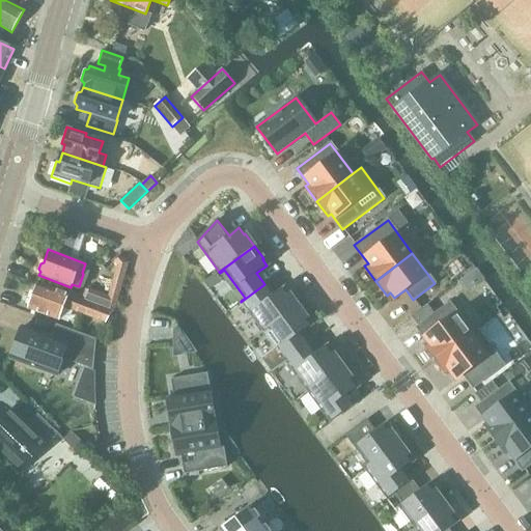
[(89,289),(85,301),(105,307),(114,311),(128,263),(121,256),(114,262),(116,266),(108,297),(89,289)]
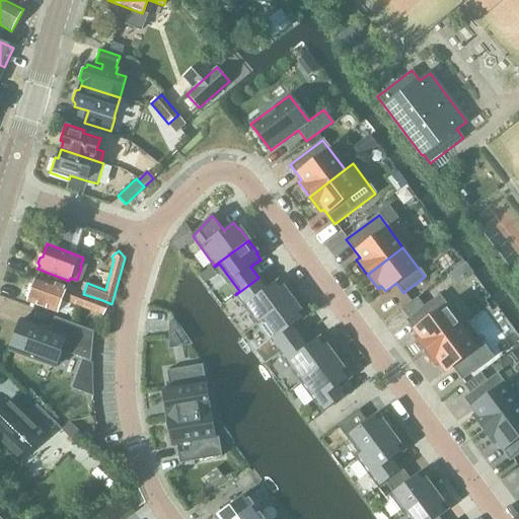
[(62,300),(81,307),(102,315),(109,304),(36,278),(27,302),(57,312),(62,300)]
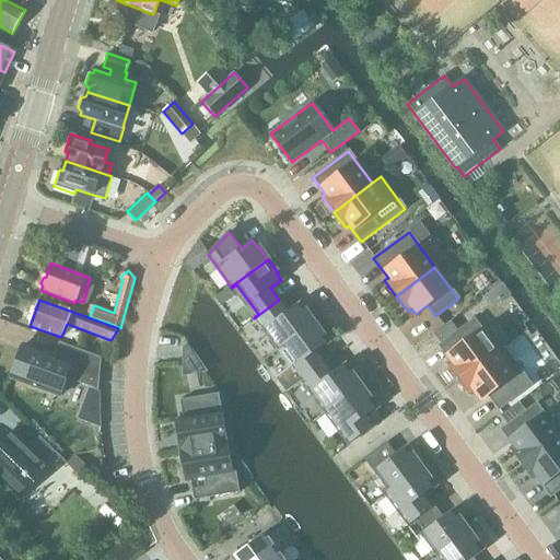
[(279,300),(254,318),(278,350),(315,323),(305,310),(303,311),(299,303),(288,312),(279,300)]
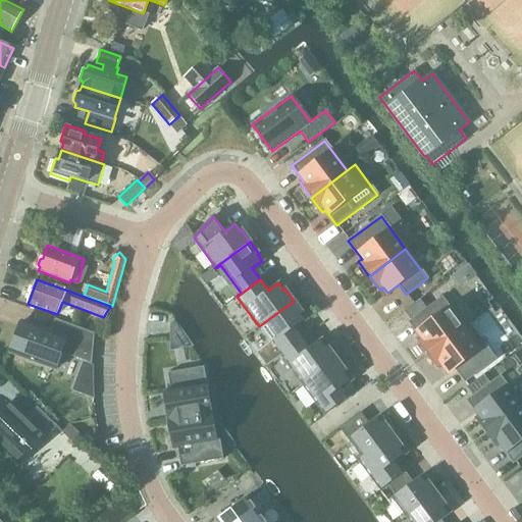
[(417,340),(427,355),(465,326),(444,297),(409,322),(420,337),(417,340)]
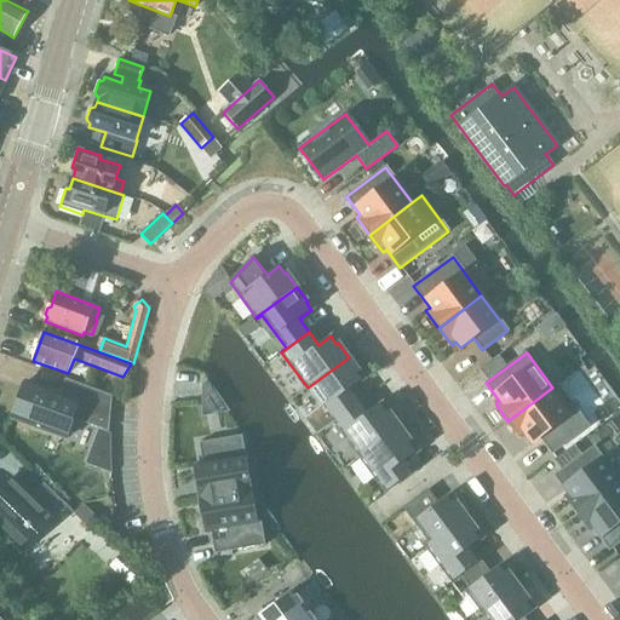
[(359,372),(349,357),(308,388),(322,407),(309,418),(320,432),(361,402),(351,389),(363,380),(357,373),(359,372)]
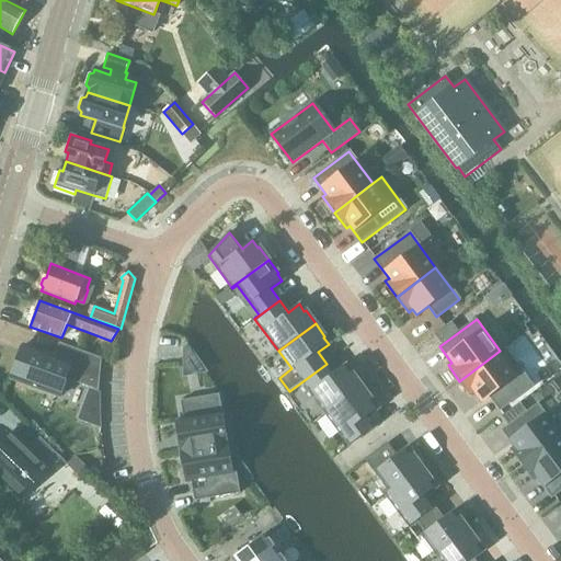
[(22,346),(10,379),(60,397),(67,377),(99,389),(101,358),(60,343),(55,358),(22,346)]
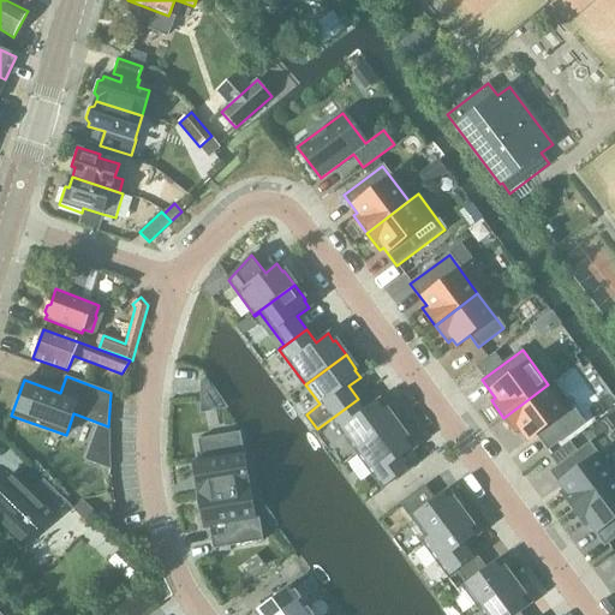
[(548,384),(503,418),(517,435),(520,433),(527,441),(536,434),(548,449),(583,423),(551,382),(548,384)]
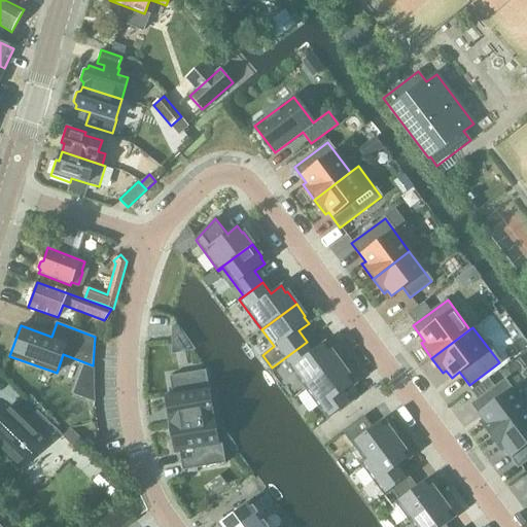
[(323,343),(290,367),(306,389),(340,363),(331,351),(329,351),(323,343)]
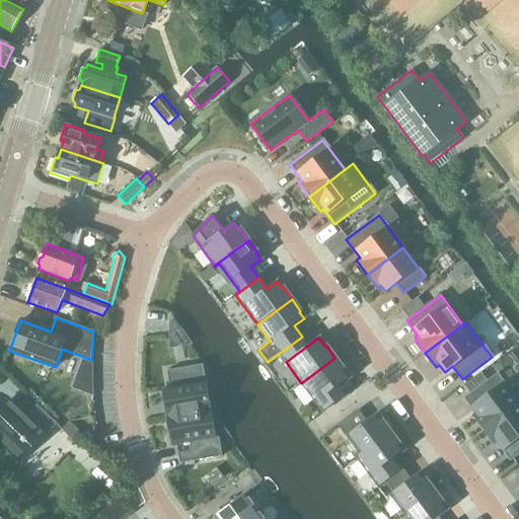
[(344,369),(335,358),(301,383),(322,412),(346,395),(339,386),(349,379),(343,371),(344,369)]
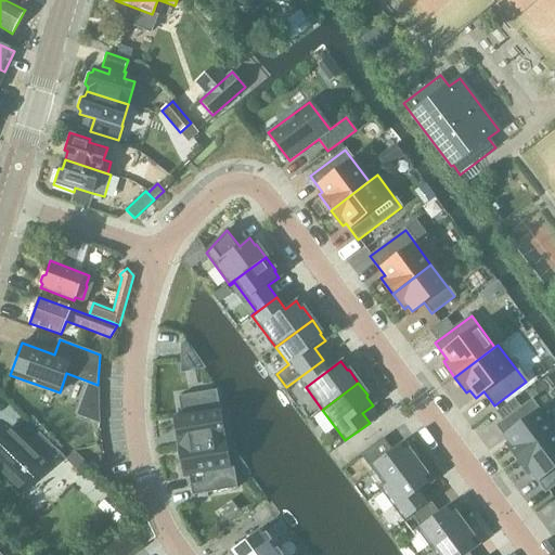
[(175,416),(179,447),(224,440),(217,390),(178,397),(181,415),(175,416)]
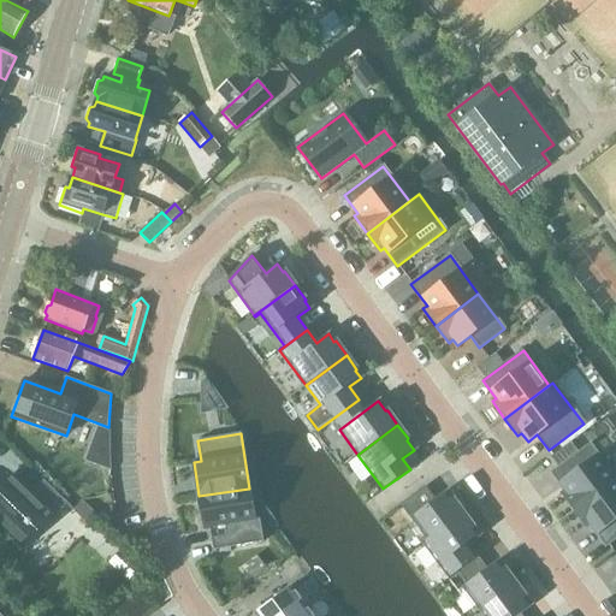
[(561,493),(573,511),(615,479),(590,444),(551,473),(564,491),(561,493)]
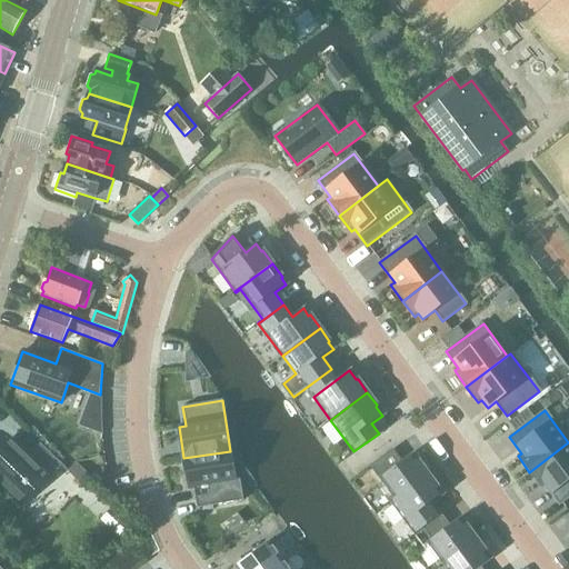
[(0,452),(0,483),(18,501),(16,505),(16,506),(45,476),(48,480),(61,466),(69,473),(70,472),(40,443),(27,457),(12,442),(15,440),(15,439),(0,452)]
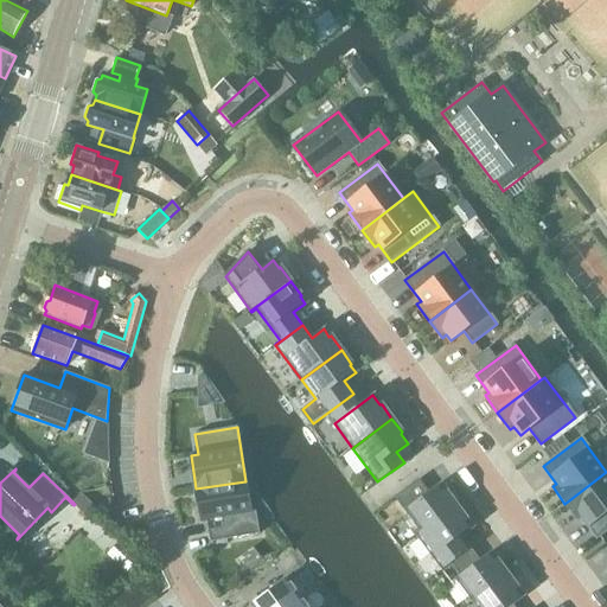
[(606,472),(564,504),(577,521),(581,518),(596,538),(606,530),(606,472)]
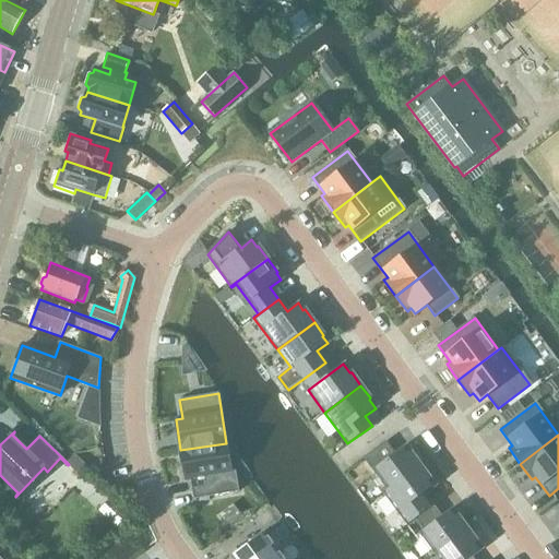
[(230,471),(226,443),(180,450),(186,480),(190,479),(193,499),(239,491),(235,471),(230,471)]
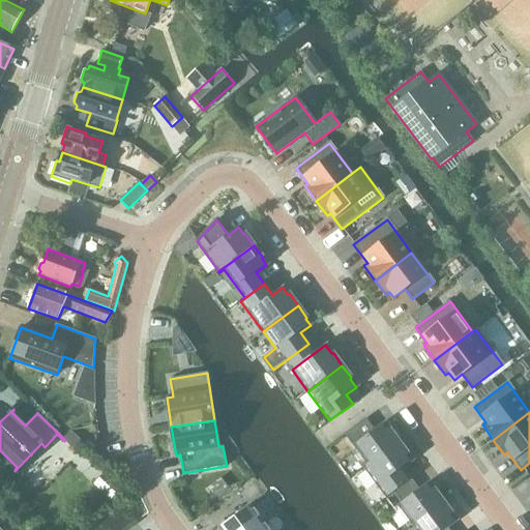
[(364,467),(399,441),(389,429),(388,430),(384,423),(374,431),(365,420),(346,435),(367,464),(363,467),(364,467)]
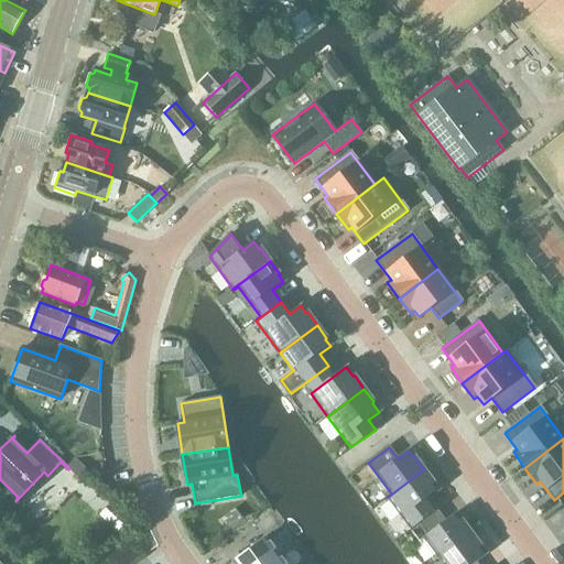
[(424,469),(388,497),(411,529),(436,510),(427,499),(437,490),(433,484),(434,483),(424,469)]
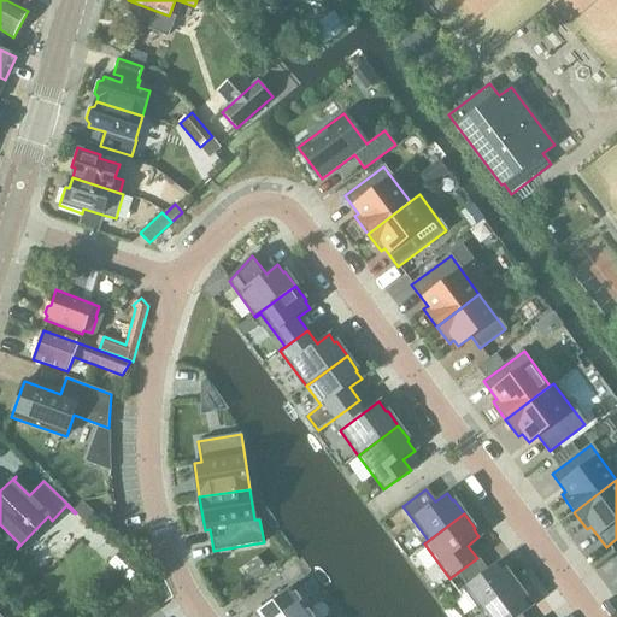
[(477,558),(450,579),(451,580),(459,574),(468,585),(464,588),(480,610),(516,583),(505,569),(504,570),(498,563),(487,571),(477,558)]
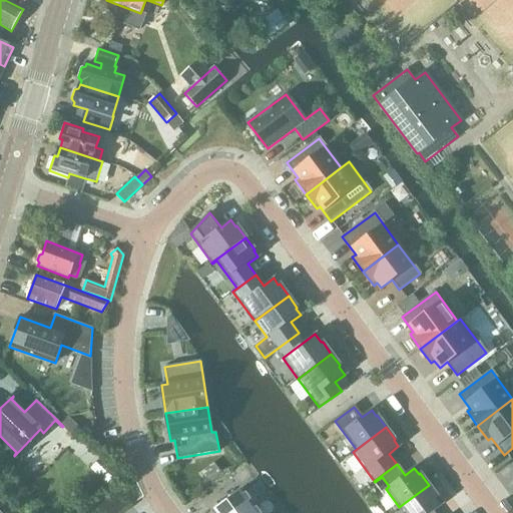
[(429,485),(399,507),(403,512),(433,512),(432,511),(441,504),(437,498),(438,497),(429,485)]
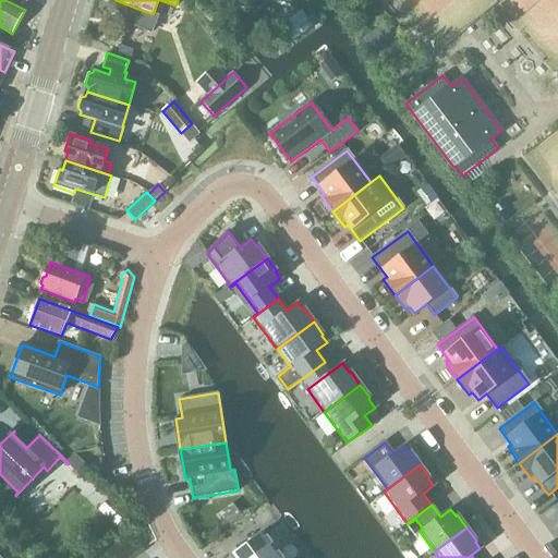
[(261,557),(276,547),(264,531),(229,557),(230,557),(261,557)]
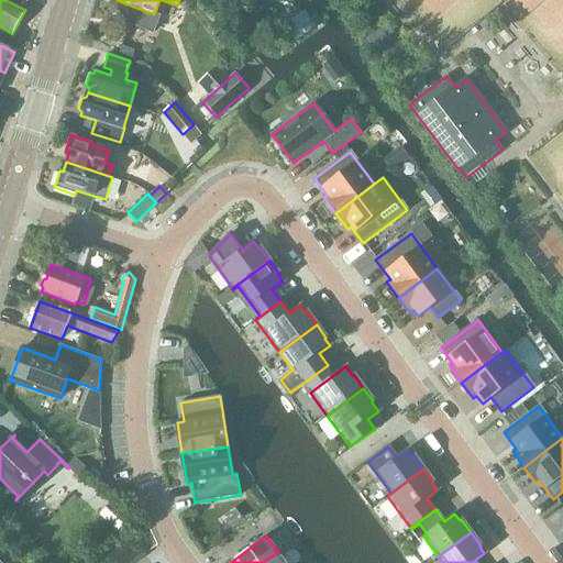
[(285,562),(278,552),(263,562),(285,562)]
